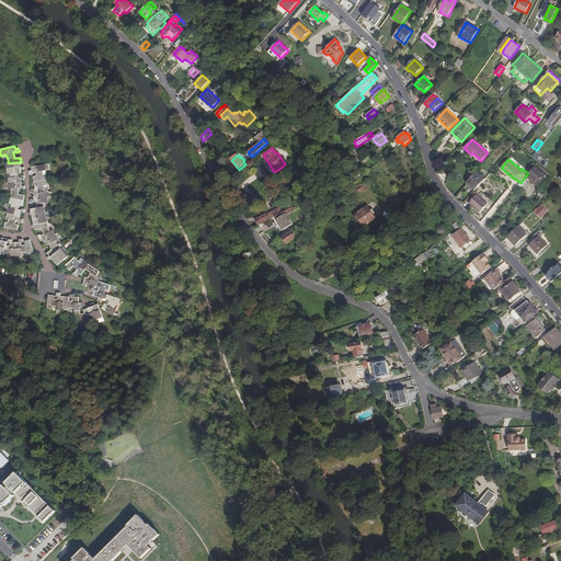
[(44,175),(44,171),(50,170),(49,164),(32,167),(33,171),(30,171),(30,175),(33,174),(33,173),(36,172),(36,176),(33,176),(34,182),(47,180),(46,174),(44,175)]
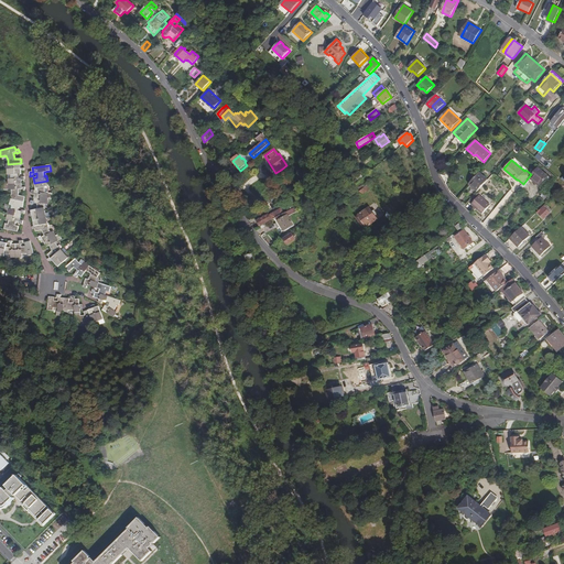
[(548,176),(539,167),(531,176),(541,185),(548,176)]
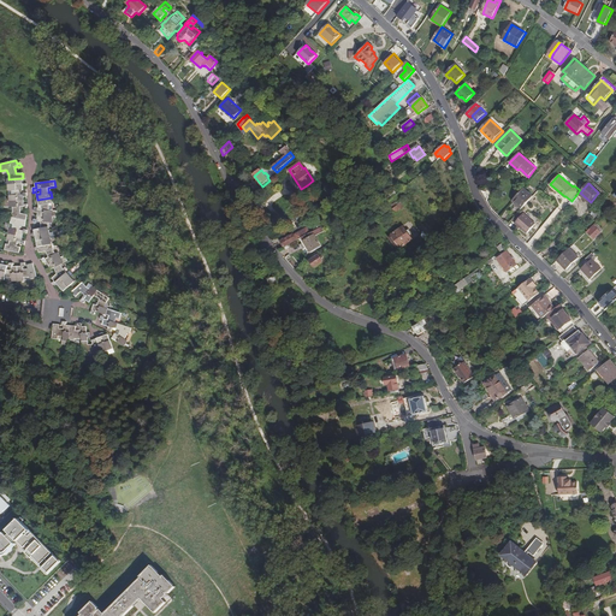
[(19,195),(19,191),(24,190),(23,187),(27,187),(27,184),(23,184),(9,185),(9,191),(12,191),(12,195),(9,196),(10,202),(24,201),(24,197),(27,197),(27,193),(25,194),(25,195),(19,195)]
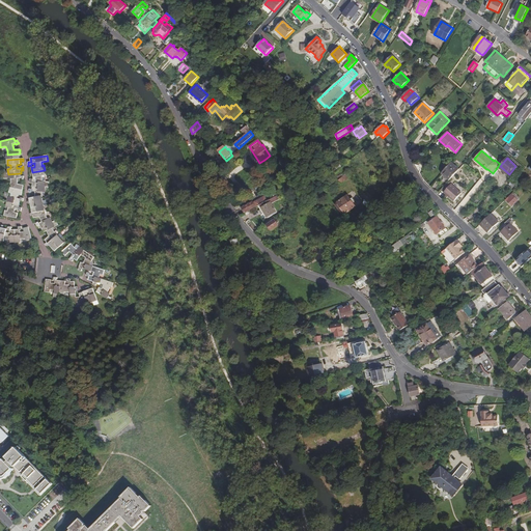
[(459,170),(451,163),(443,172),(451,179),(459,170)]
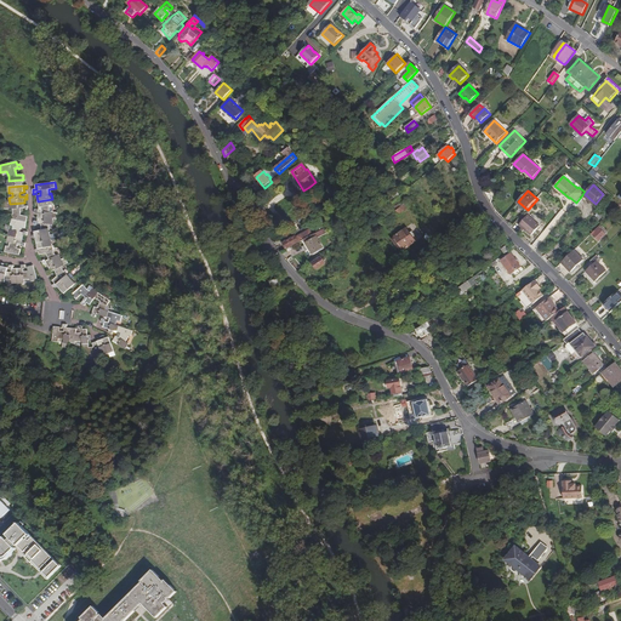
[(50,212),(50,206),(52,205),(53,205),(52,199),(38,201),(39,208),(41,208),(43,212),(38,212),(38,210),(35,210),(35,215),(39,215),(38,218),(53,220),(58,220),(58,214),(53,212),(50,212)]
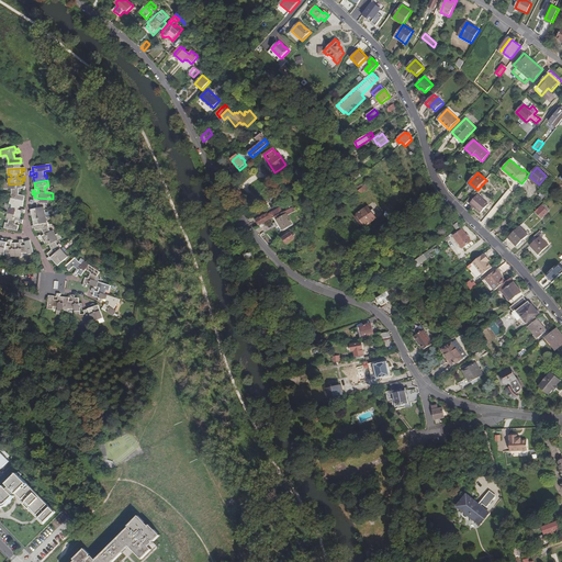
[(19,194),(19,189),(23,189),(23,190),(25,190),(25,187),(22,187),(22,183),(9,184),(4,184),(4,190),(11,190),(12,194),(11,199),(24,202),(25,197),(19,194)]
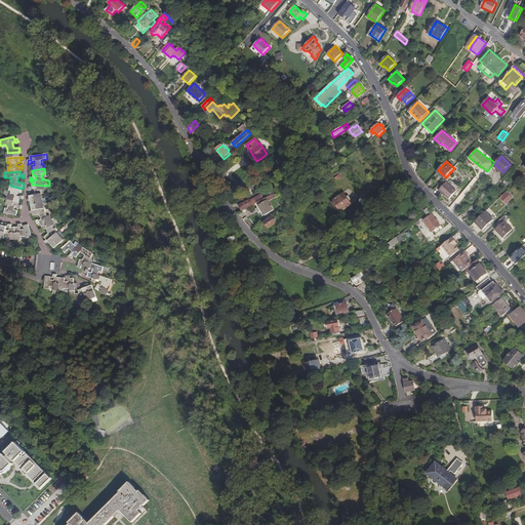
[(347,177),(344,172),(335,177),(339,184),(347,177)]
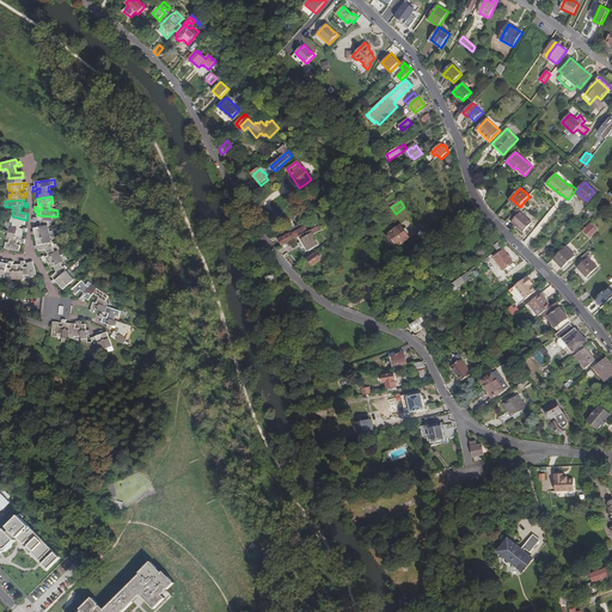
[(595,214),(588,207),(583,210),(592,218),(595,214)]
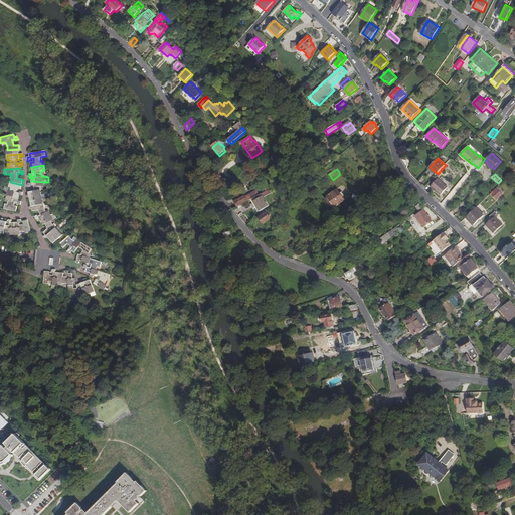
[(437,191),(444,183),(439,178),(437,180),(434,178),(428,184),(437,191)]
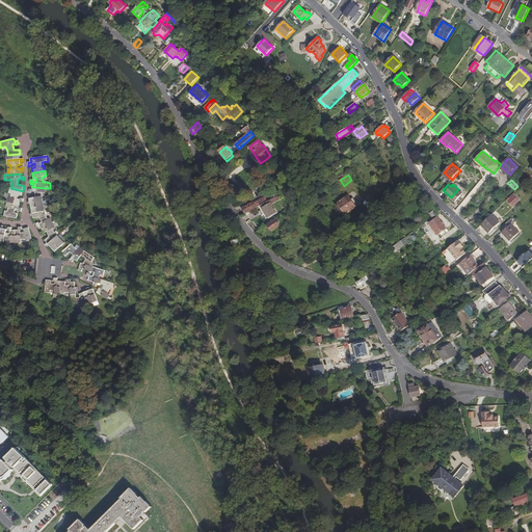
[(43,196),(43,192),(46,192),(46,188),(32,187),(32,190),(29,190),(29,193),(32,193),(32,192),(36,192),(35,197),(30,198),(31,205),(44,202),(43,196)]
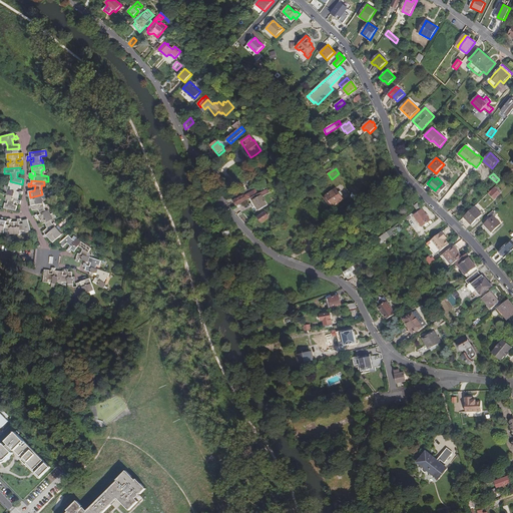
[(17,192),(18,188),(21,189),(22,184),(10,181),(9,186),(11,187),(11,190),(8,190),(7,195),(19,197),(20,194),(22,195),(23,191),(21,191),(21,193),(17,192)]
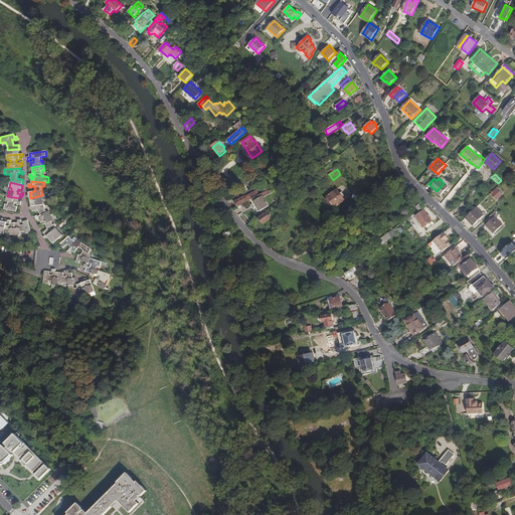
[(440,194),(447,186),(444,183),(437,191),(440,194)]
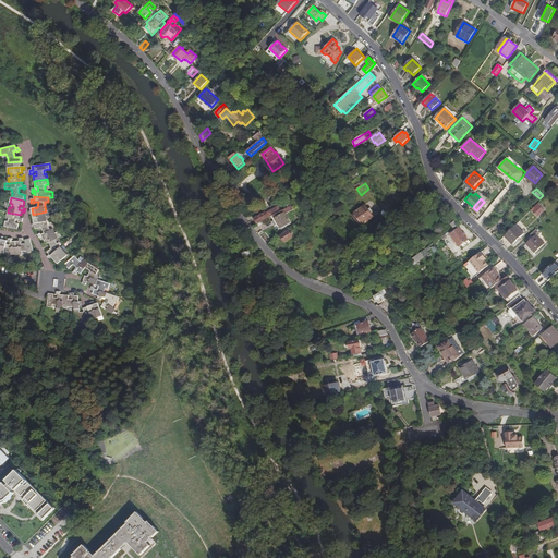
[(393,210),(387,201),(380,206),(384,210),(381,214),(385,217),(393,210)]
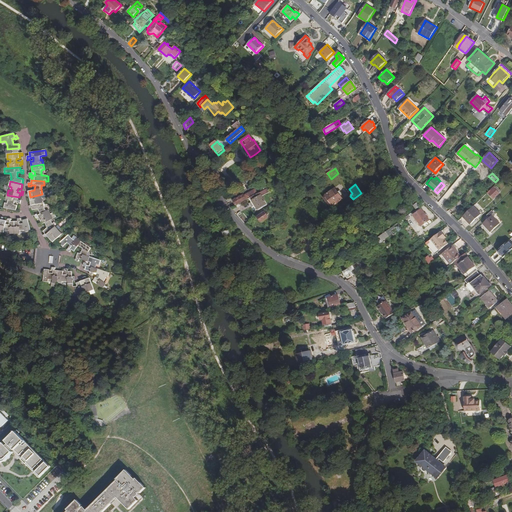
[(444,185),(437,193),(439,194),(445,186),(444,185)]
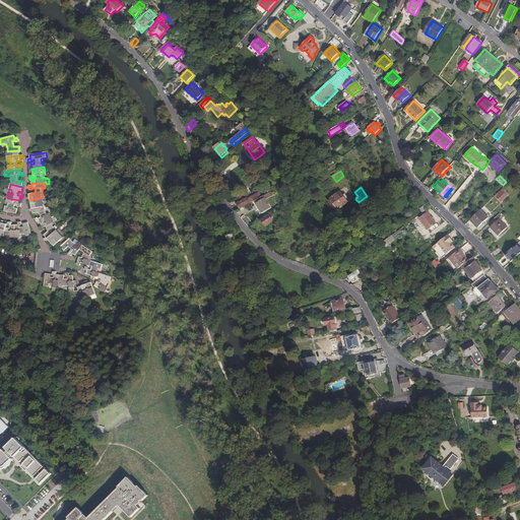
[(502,202),(508,196),(501,190),(495,196),(502,202)]
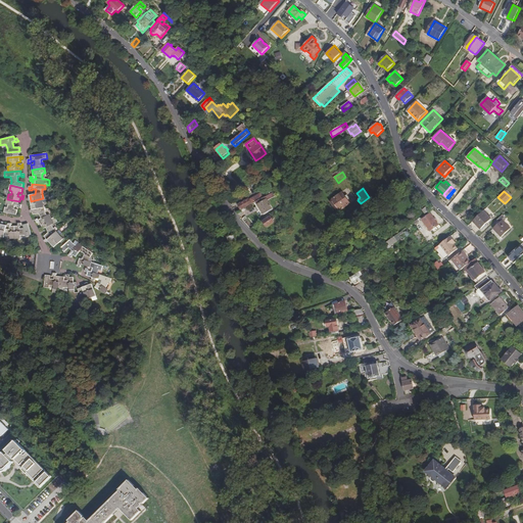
[(340,211),(350,204),(348,200),(349,198),(347,195),(345,196),(342,192),(332,199),(332,200),(330,201),(337,212),(340,210),(340,211)]
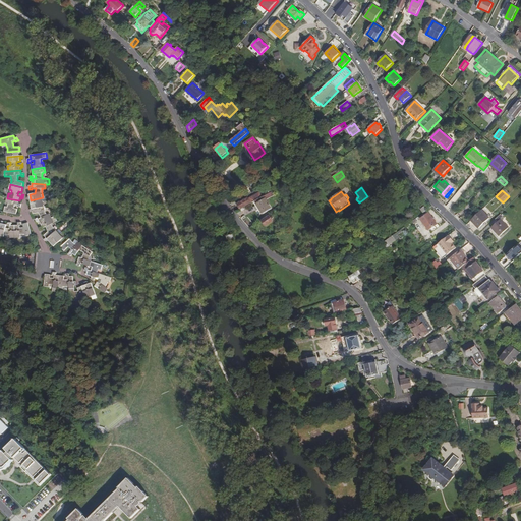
[(253,203),(263,197),(259,193),(249,198),(238,205),(240,209),(253,203)]
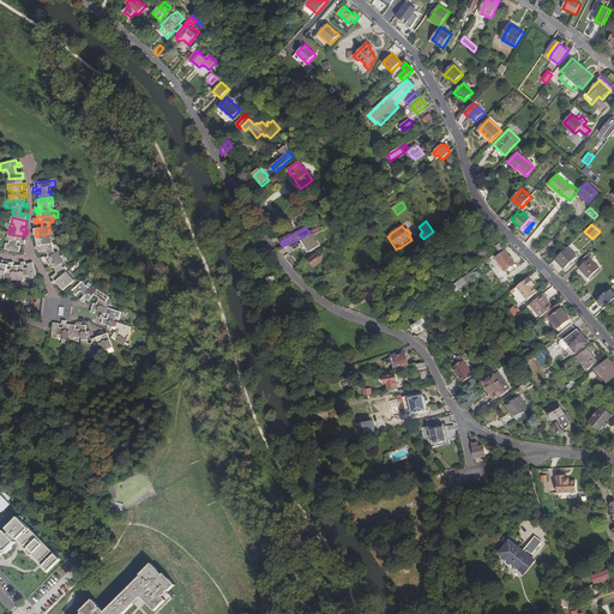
[(52,239),(55,238),(53,232),(50,233),(36,236),(37,241),(52,239)]
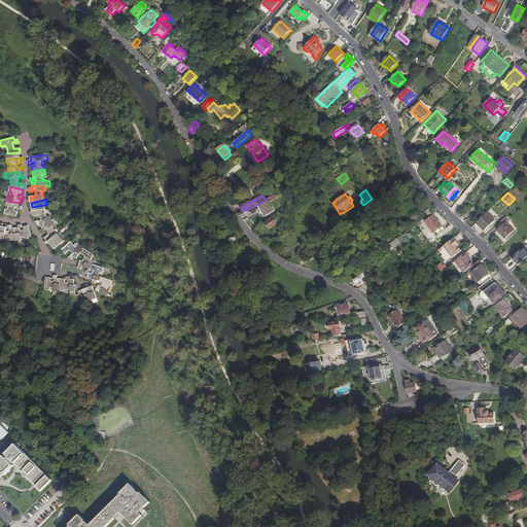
[(266,200),(256,205),(258,207),(259,207),(266,215),(275,210),(268,199),(266,200)]
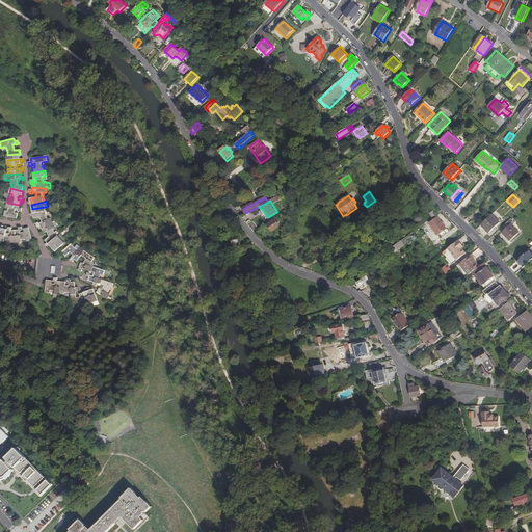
[(15,213),(16,209),(19,210),(18,211),(21,212),(22,209),(19,208),(20,205),(7,203),(6,207),(8,208),(7,212),(5,211),(4,216),(17,219),(18,214),(15,213)]
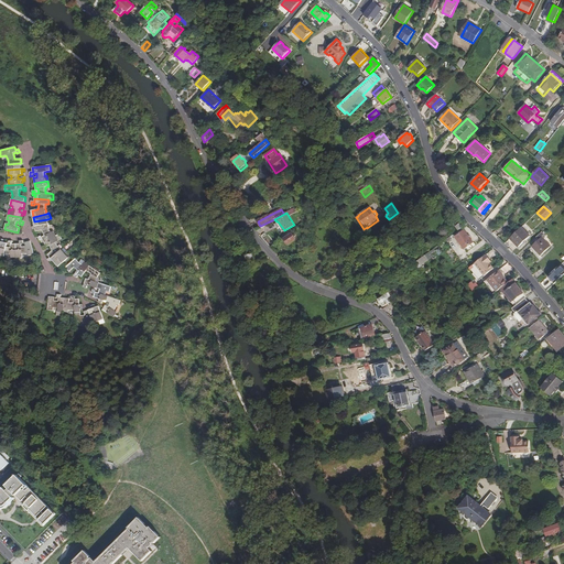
[(52,232),(50,229),(49,224),(35,227),(32,227),(33,229),(35,229),(36,231),(42,230),(44,236),(42,237),(41,236),(39,238),(40,240),(42,239),(44,242),(56,236),(54,231),(52,232)]
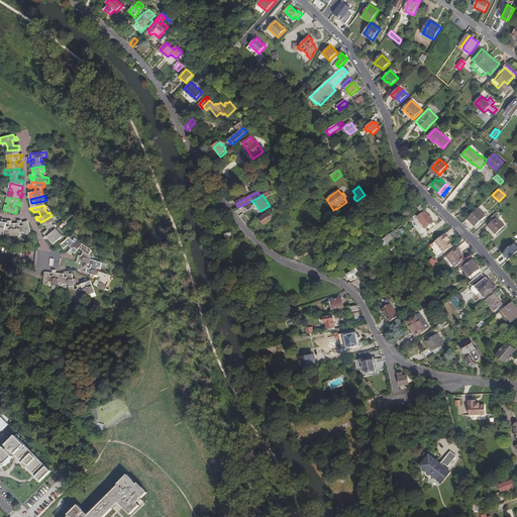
[(476,226),(486,216),(478,208),(469,218),(476,226)]
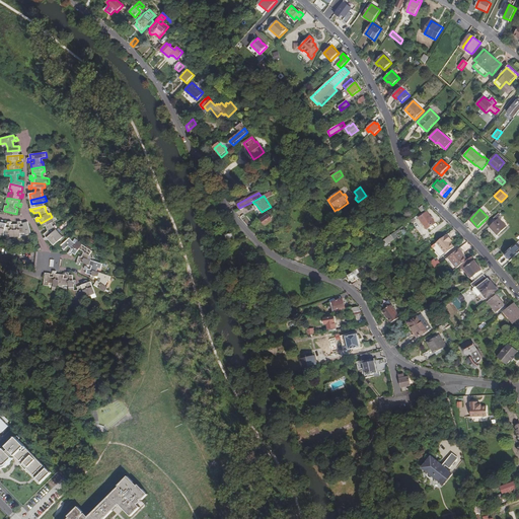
[(427,229),(435,223),(428,212),(419,218),(427,229)]
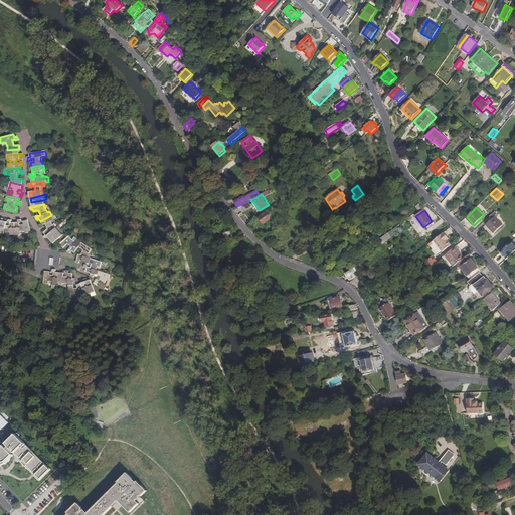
[(503,224),(495,216),(497,214),(495,211),(490,216),(492,219),(486,225),(494,233),(503,224)]
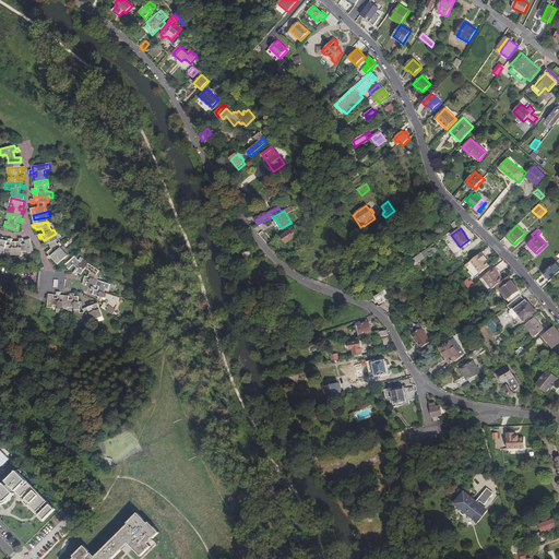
[(289,232),(282,237),(285,242),(294,237),(289,232)]
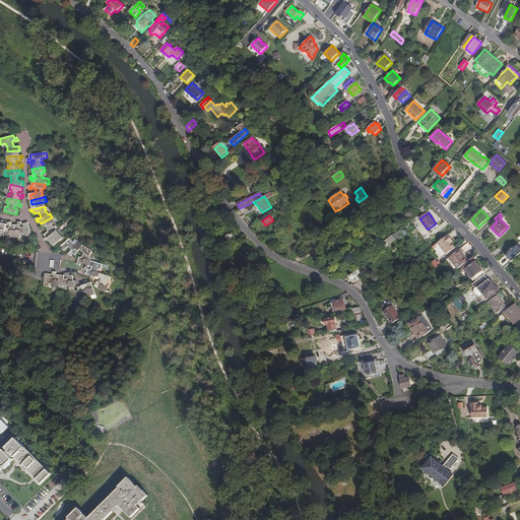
[(54,228),(52,223),(58,220),(55,216),(52,217),(41,223),(42,226),(40,228),(41,231),(43,230),(43,228),(46,226),(48,232),(44,235),(46,238),(44,240),(46,241),(47,239),(57,231),(54,228)]
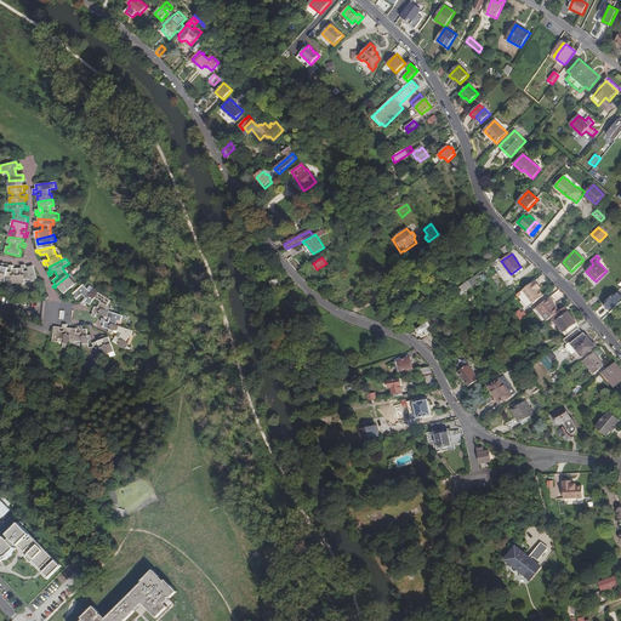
[(18,284),(17,269),(15,269),(15,266),(10,266),(10,269),(11,269),(12,273),(7,272),(7,268),(4,267),(4,265),(3,263),(1,267),(0,275),(0,281),(5,283),(6,280),(12,280),(12,284),(18,284)]
